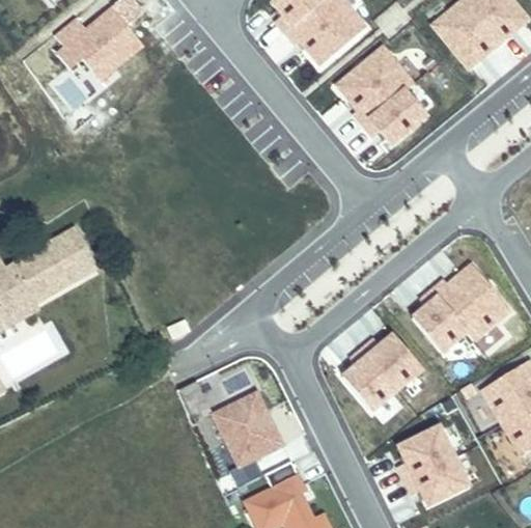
[(274,0),(267,6),(320,66),(369,24),(347,0),(274,0)]
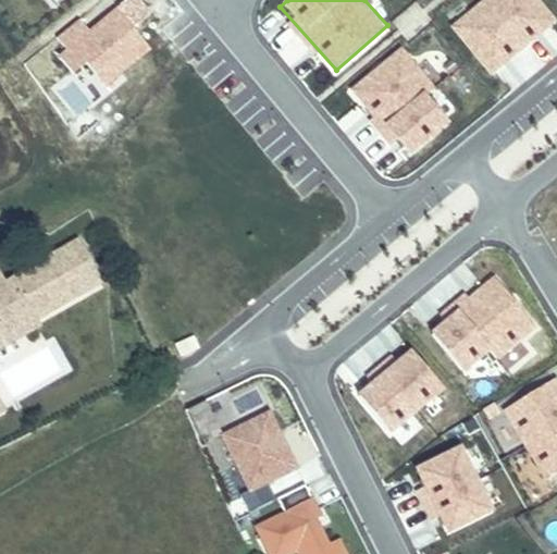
[(556,16),(542,0),(480,0),(448,27),(493,77),(556,20),(556,16)]
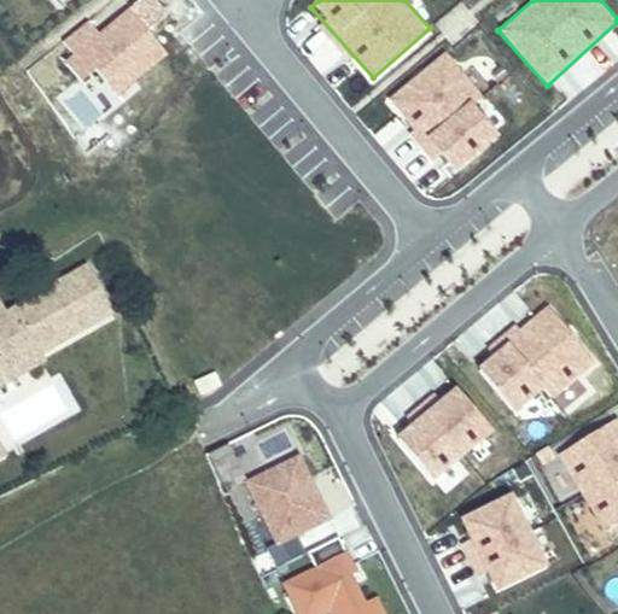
[(89,17),(56,42),(101,106),(170,57),(133,6),(99,30),(89,17)]
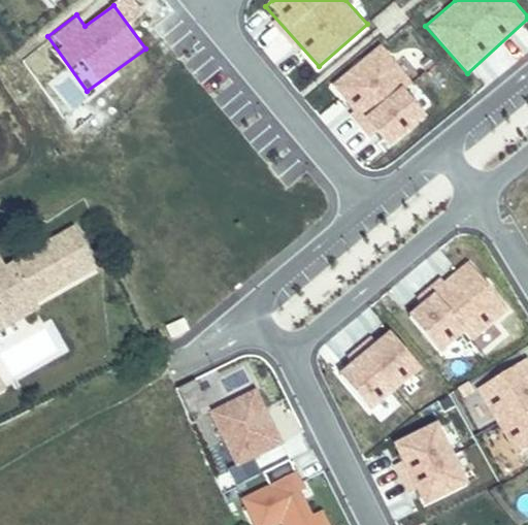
[(433,115),(378,44),(331,83),(386,152),(433,115)]
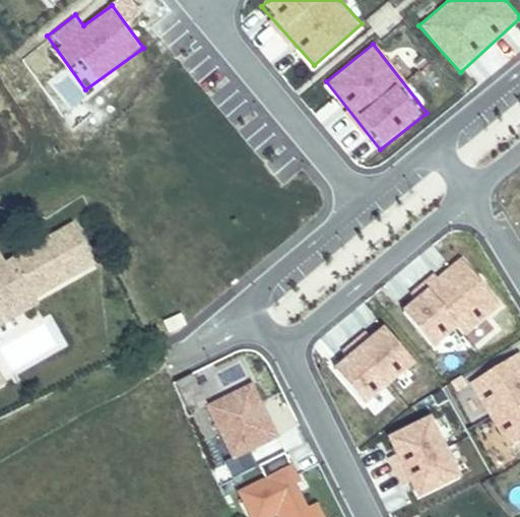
[(0,260),(0,305),(27,289),(31,298),(93,261),(72,224),(9,260),(11,263),(5,267),(1,260),(0,260)]
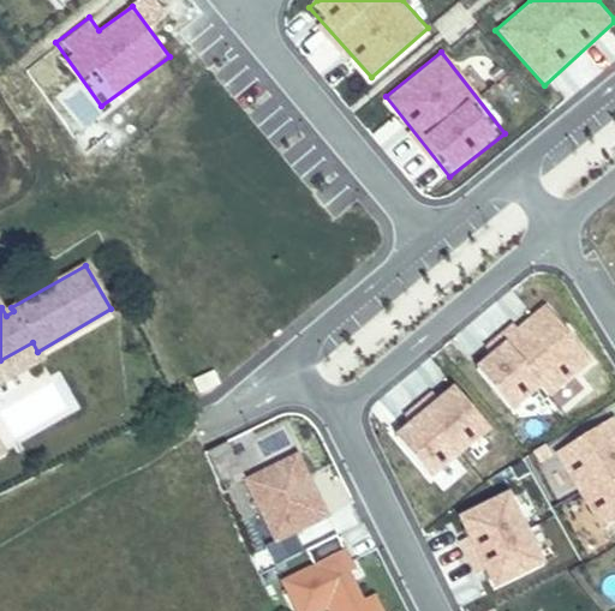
[(471,363),(515,418),(591,358),(547,303),(471,363)]
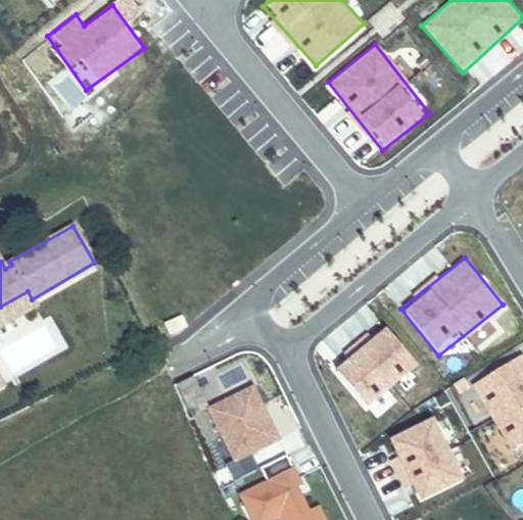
[(32,299),(28,291),(0,306),(0,325),(35,305),(32,299)]
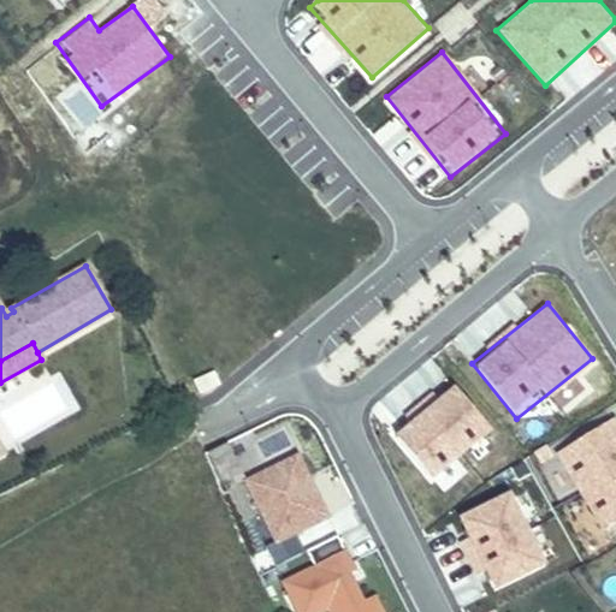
[(430,480),(495,434),(455,380),(407,414),(412,421),(395,432),(430,480)]
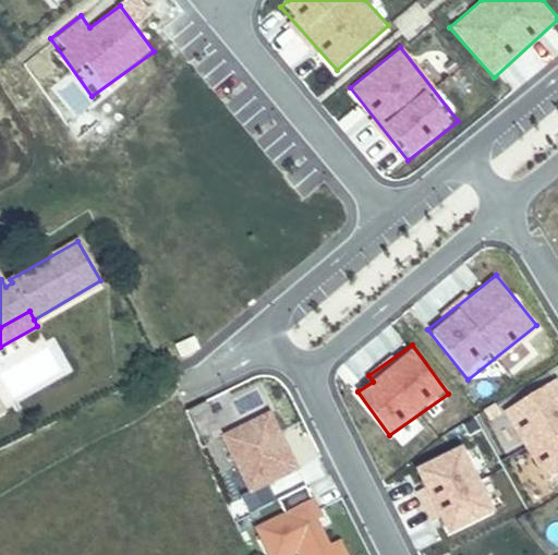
[(501,411),(547,482),(557,474),(557,376),(501,411)]
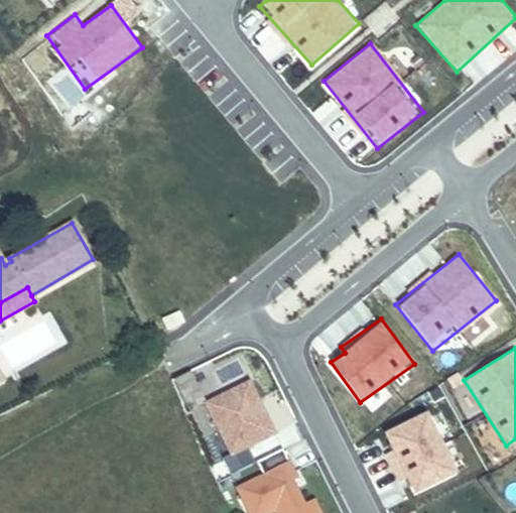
[(204,399),(230,456),(278,433),(251,376),(204,399)]
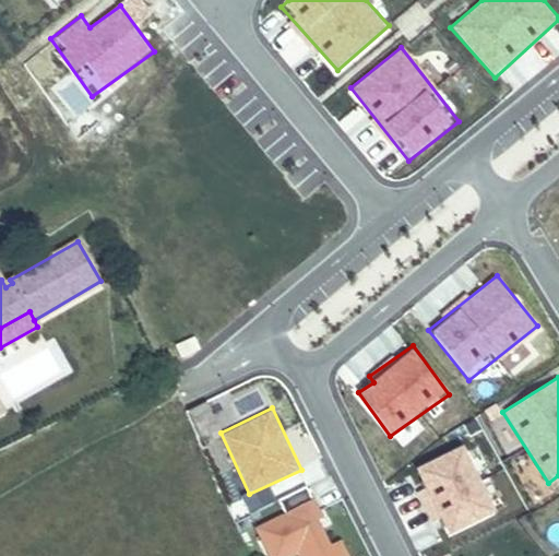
[(416,466),(444,537),(497,517),(467,446),(416,466)]
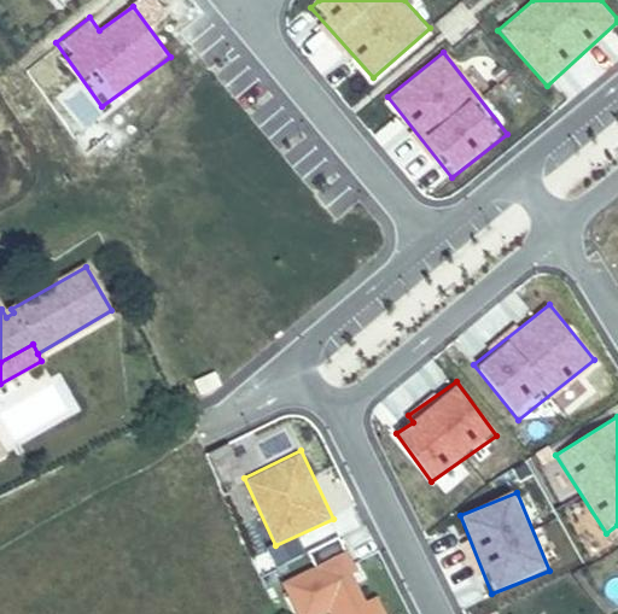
[(328,613),(388,613),(378,592),(368,597),(347,549),(281,580),(297,613),(322,613),(328,612),(328,613)]
